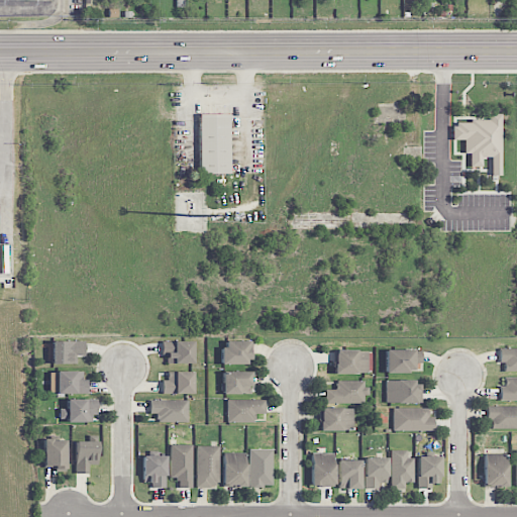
[(228,112),(198,112),(198,174),(228,174),(228,112)]
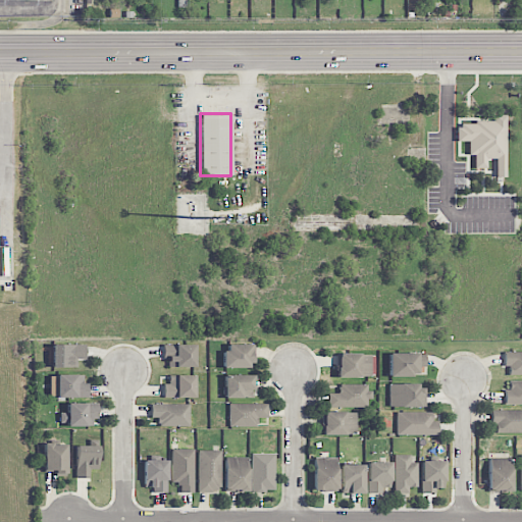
[(506,115),(492,115),(492,122),(457,122),(456,141),(468,141),(468,155),(474,155),(474,167),(486,167),(486,159),(494,159),(494,175),(505,175),(506,115)]
